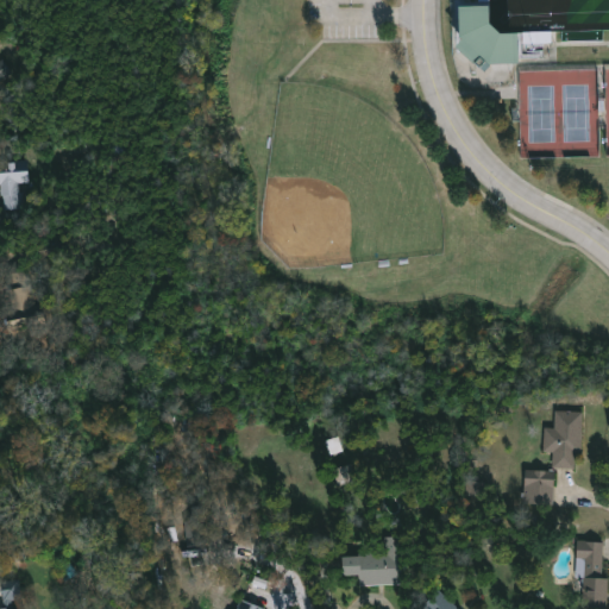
[(491,0),(491,19),(501,29),(521,30),(519,60),(479,60),(458,42),(464,36),(459,1),(491,0)]
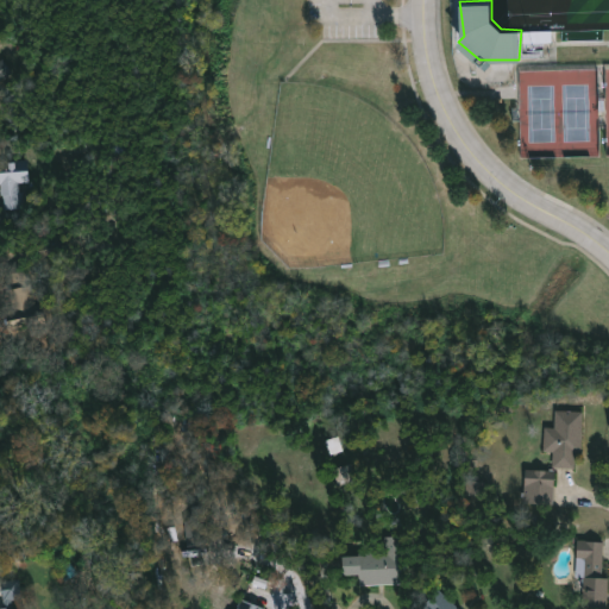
[(0,55),(12,74),(0,81),(0,55)]
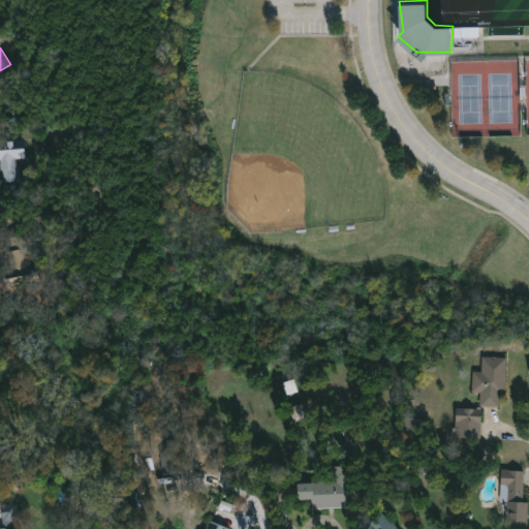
[(0,160),(0,148),(7,148),(7,145),(25,144),(25,158),(17,158),(18,181),(1,182),(0,160)]
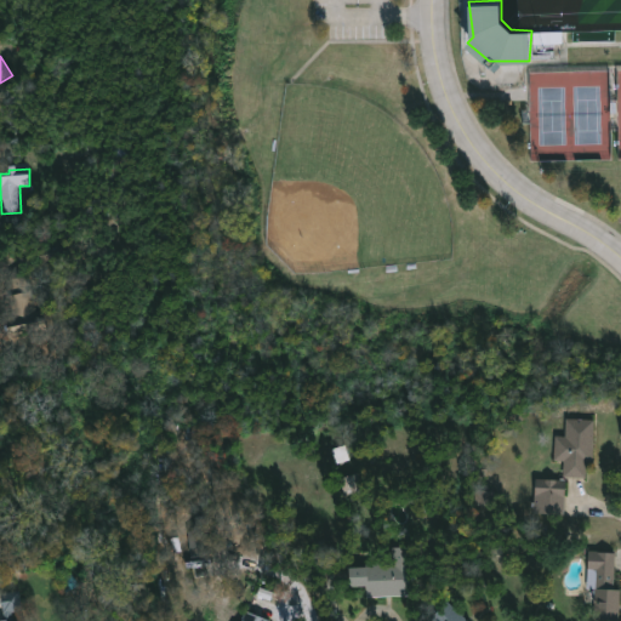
[(35,312),(12,315),(7,280),(32,277),(35,312)]
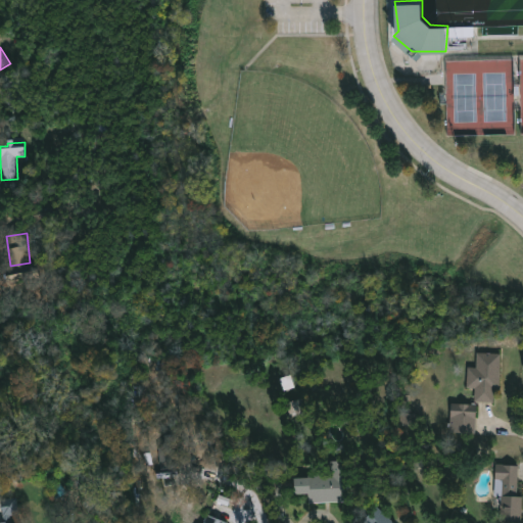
[(467,387),(468,367),(477,367),(477,352),(498,352),(497,401),(474,401),(475,388),(467,387)]
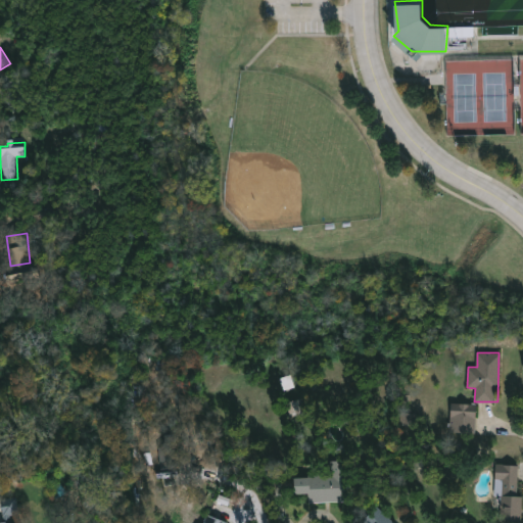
[(280,378),(290,375),(293,387),(284,390),(280,378)]
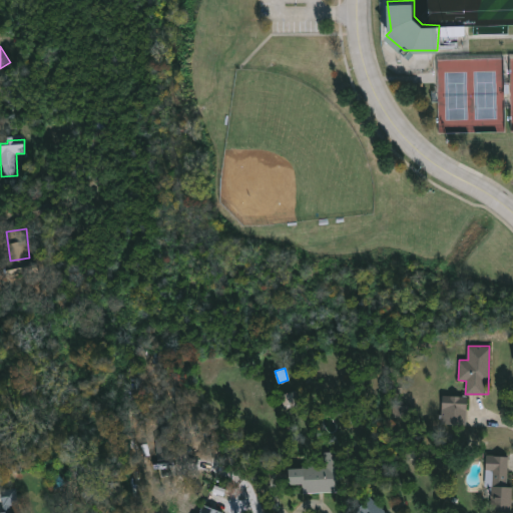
[(467,425),(442,425),(442,396),(467,396),(467,425)]
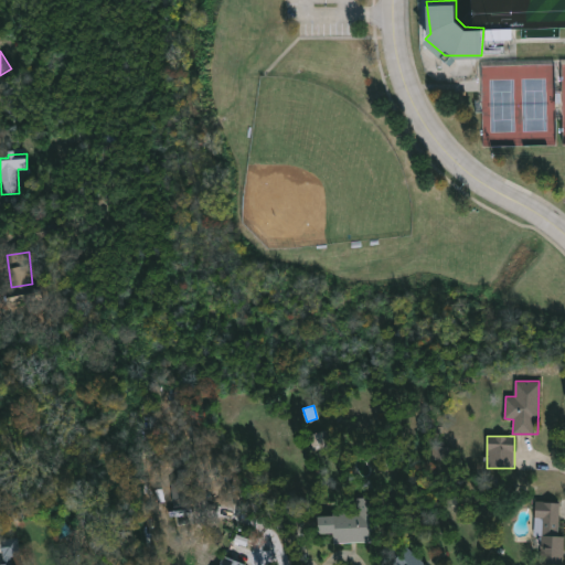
[(561,562),(541,562),(541,535),(535,535),(535,501),(561,501),(561,562)]
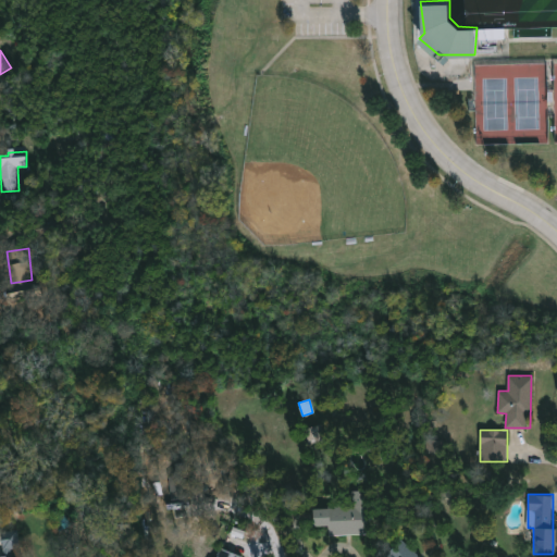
[(314,507),(368,507),(369,534),(327,534),(327,525),(314,525),(314,507)]
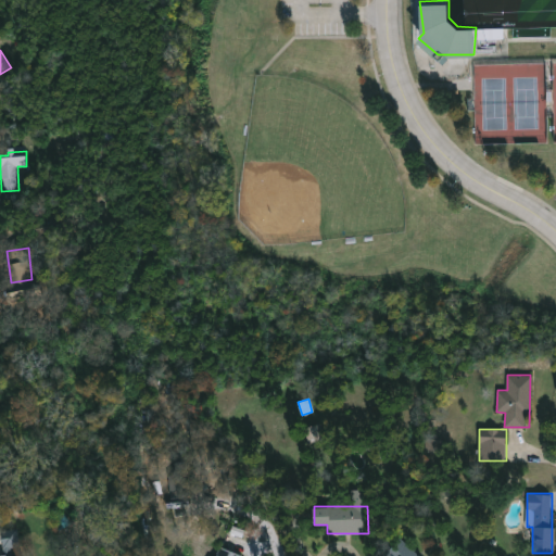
[(24,555),(0,555),(0,554),(4,554),(1,530),(19,528),(22,550),(24,550),(24,555)]
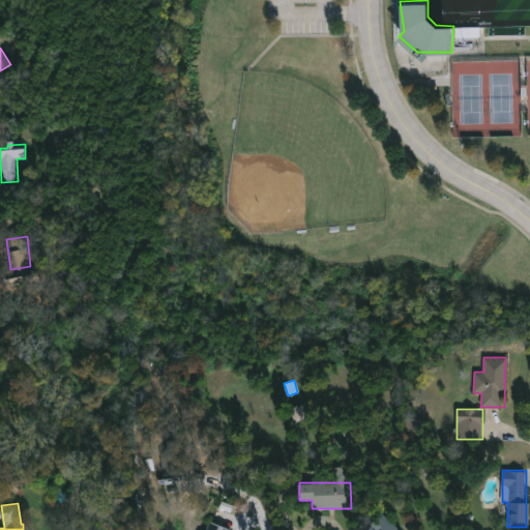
[(363,529),(376,513),(400,529),(363,529)]
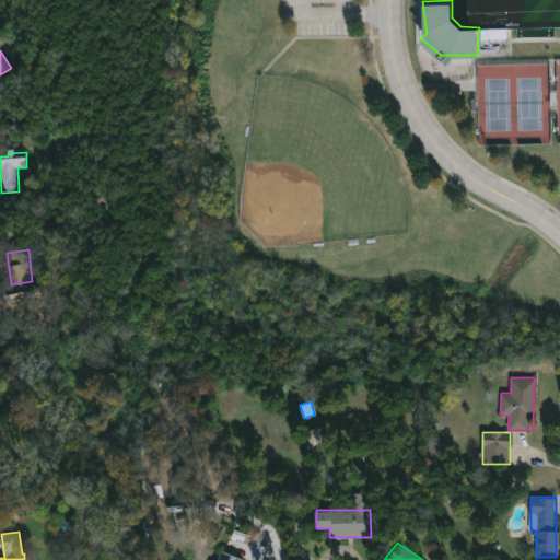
[(243,559),(216,559),(220,550),(244,559),(243,559)]
